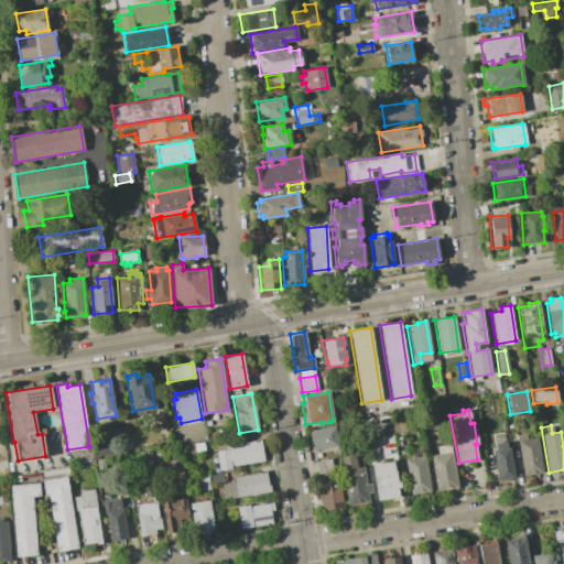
[(334,426),(337,446),(312,449),(308,430),(334,426)]
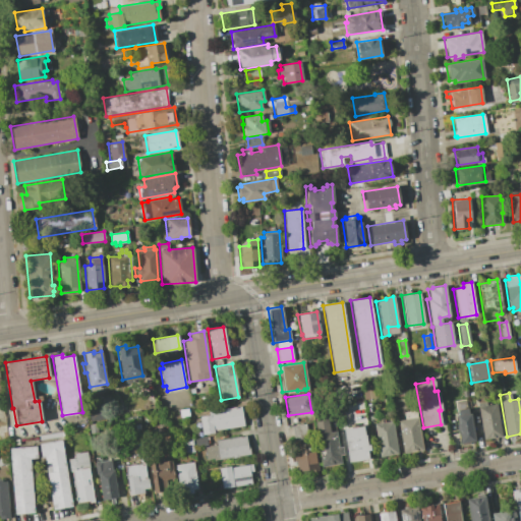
[(485,402),(485,405),(496,403),(501,437),(482,440),(476,404),(485,402)]
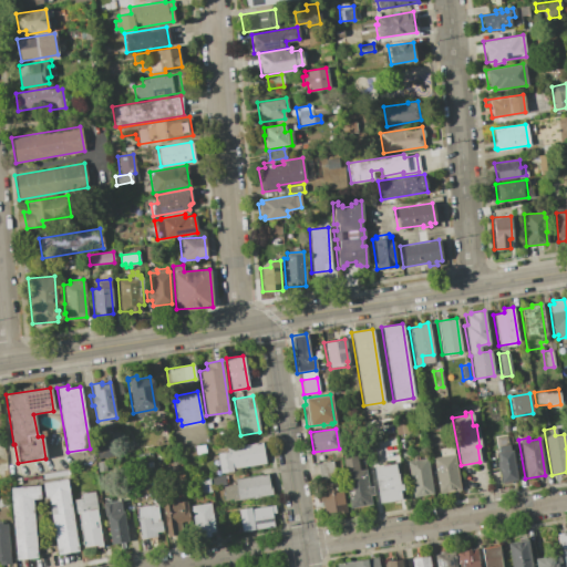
[(227,451),(226,447),(261,442),(265,463),(232,468),(233,471),(219,473),(216,453),(227,451)]
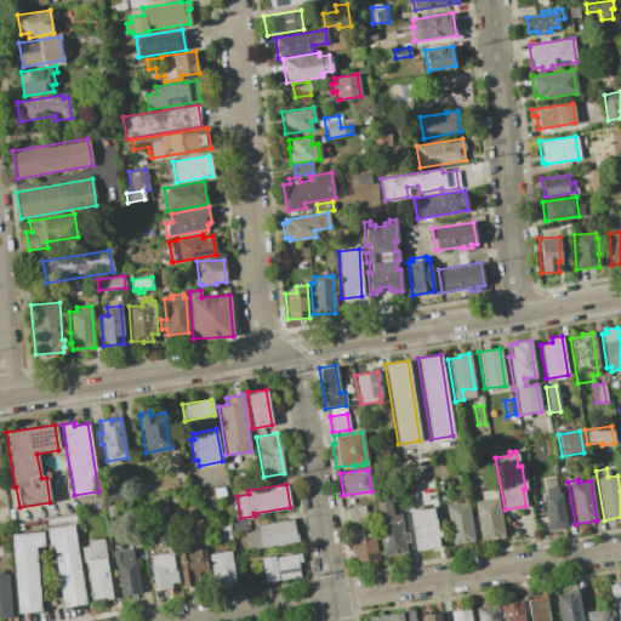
[(545,495),(545,489),(556,486),(557,493),(559,493),(565,527),(548,529),(542,495),(545,495)]
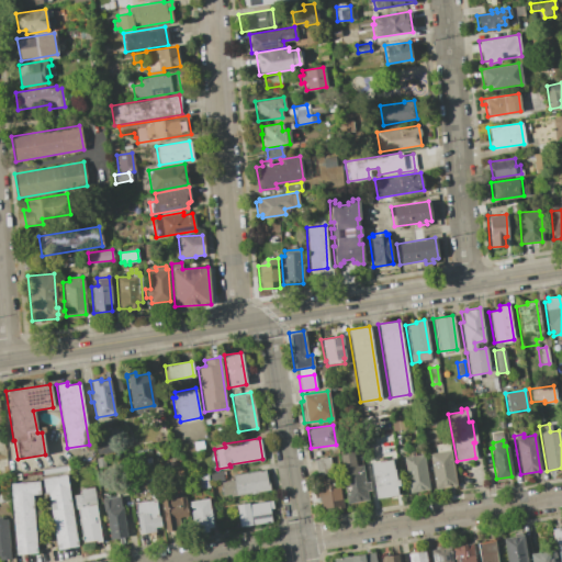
[(448,442),(454,484),(435,489),(428,453),(436,452),(434,445),(448,442)]
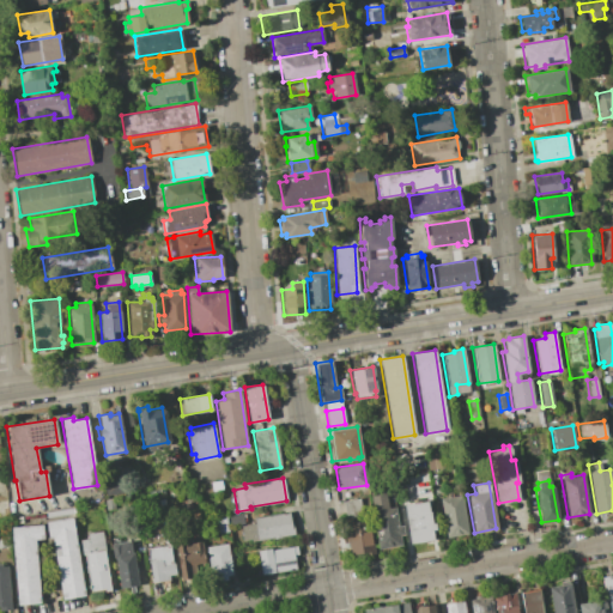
[(384,490),(388,508),(394,507),(398,526),(401,526),(404,534),(399,535),(400,545),(378,548),(369,492),(384,490)]
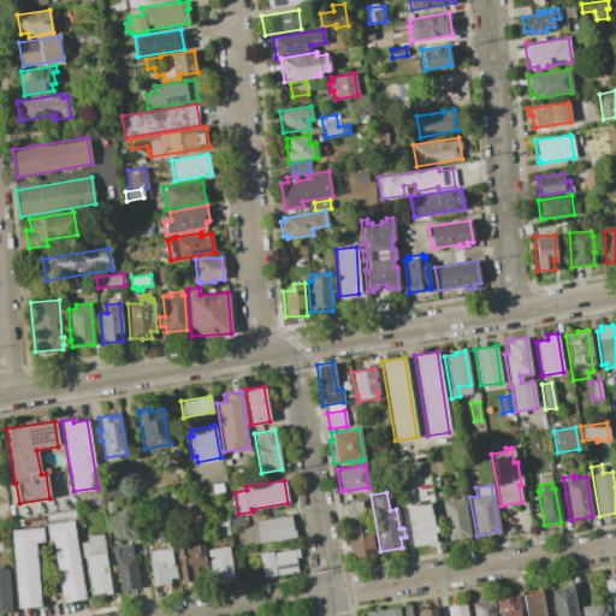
[(463,497),(469,537),(448,540),(440,501),(463,497)]
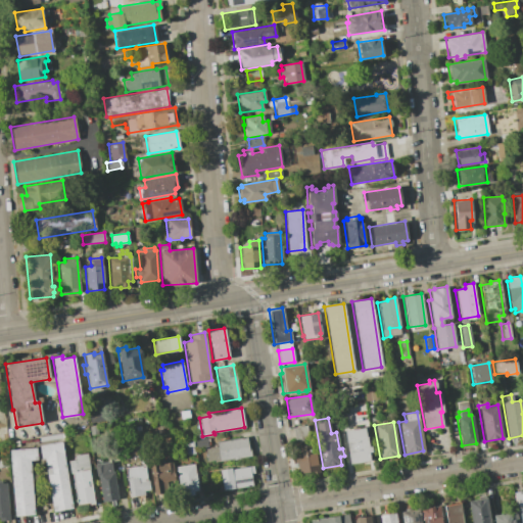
[(305,425),(308,438),(294,440),(292,427),(305,425)]
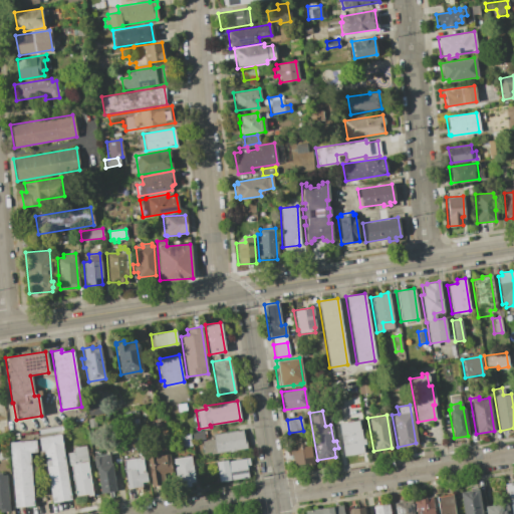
[(356,420),(358,429),(359,429),(361,439),(363,438),(364,444),(361,444),(362,453),(343,456),(338,424),(356,420)]
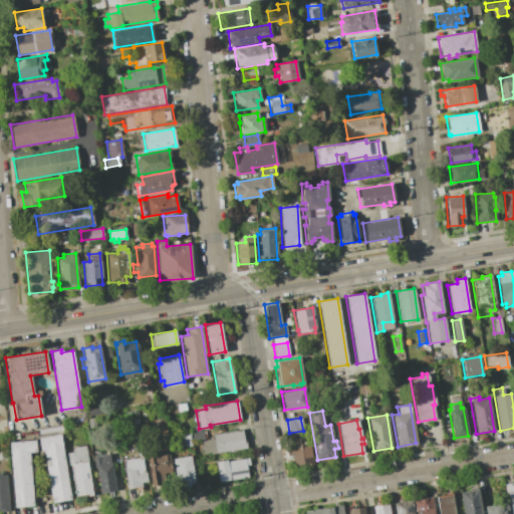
[(241,429),(243,440),(245,440),(246,448),(210,454),(210,452),(203,453),(201,441),(212,439),(212,434),(241,429)]
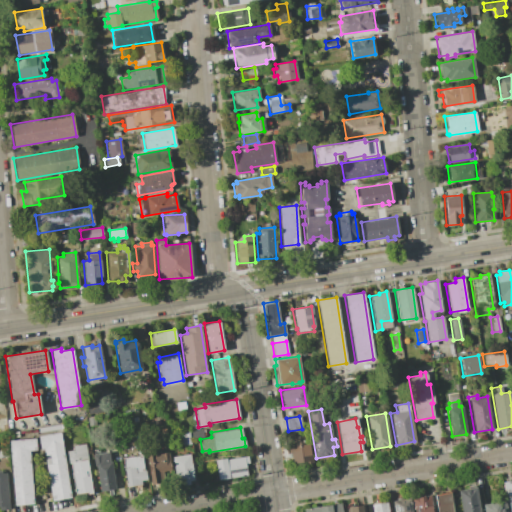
[(59,432),(70,498),(51,500),(43,449),(39,449),(37,435),(59,432)]
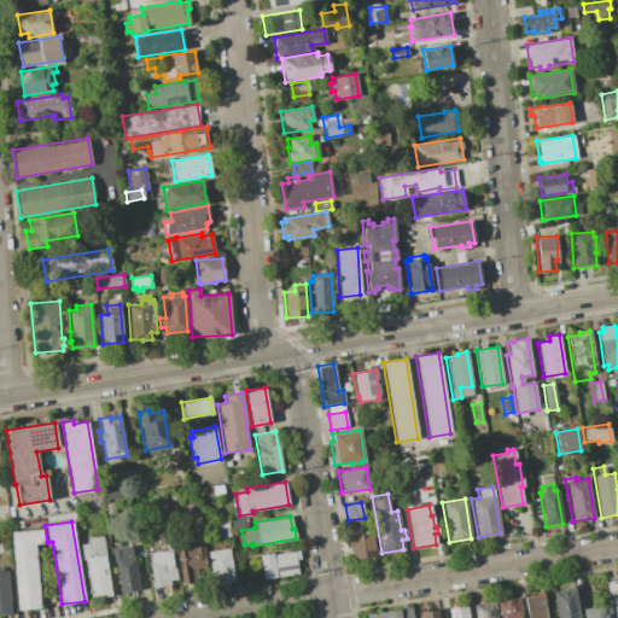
[(356,526),(356,530),(361,529),(362,536),(373,535),(377,560),(366,561),(365,557),(351,559),(347,529),(356,526)]
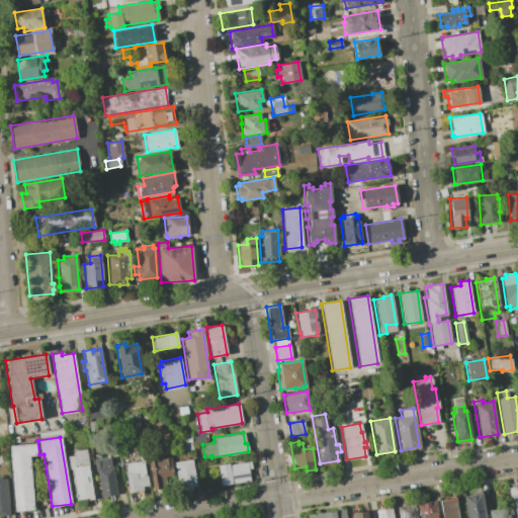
[(8,445),(35,443),(36,455),(28,455),(33,509),(14,511),(8,445)]
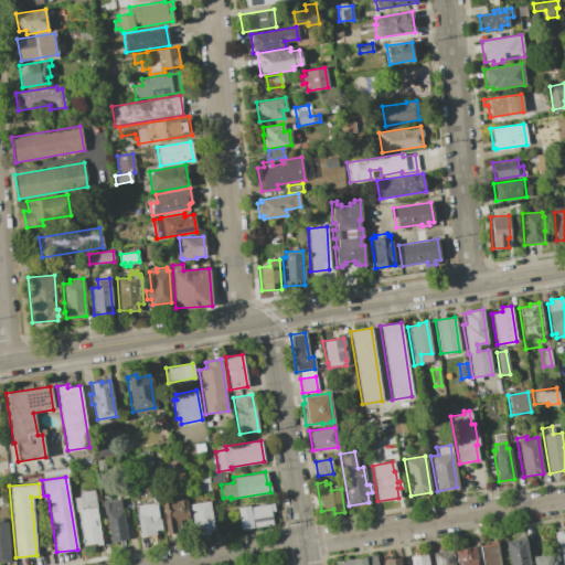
[(74,498),(82,497),(81,492),(93,490),(103,544),(95,545),(95,543),(82,545),(74,498)]
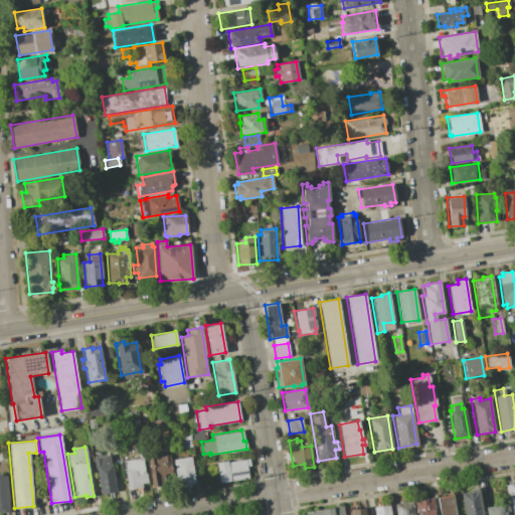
[(171,473),(163,474),(164,484),(151,486),(147,453),(160,451),(161,456),(168,455),(171,473)]
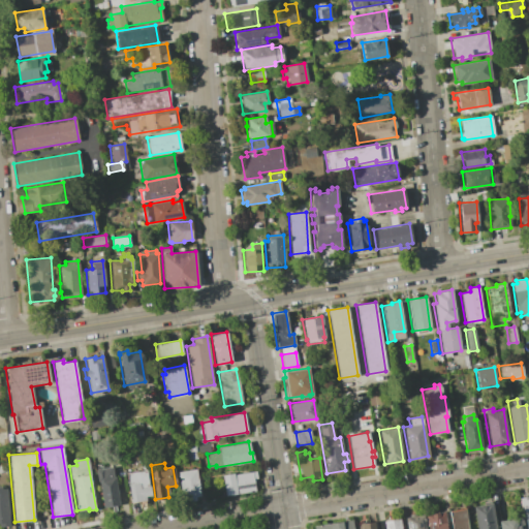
[(95,469),(112,466),(113,476),(115,476),(116,487),(119,504),(113,505),(102,507),(98,481),(96,481),(95,469)]
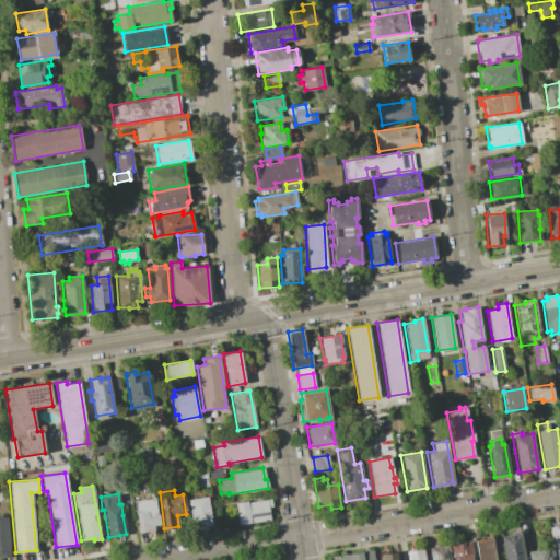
[(133,500),(154,497),(159,524),(153,525),(154,531),(139,533),(133,500)]
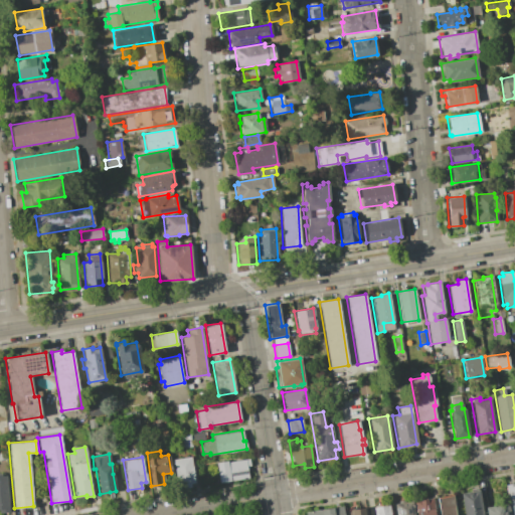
[(173,459),(190,457),(194,483),(176,485),(173,459)]
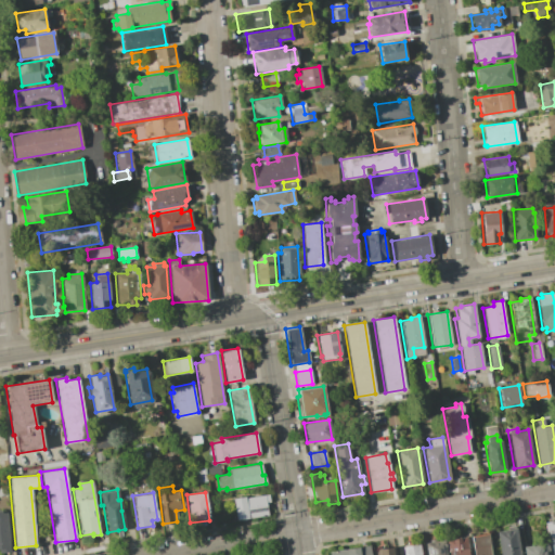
[(245,497),(245,498),(268,494),(269,502),(265,502),(267,515),(235,520),(232,499),(245,497)]
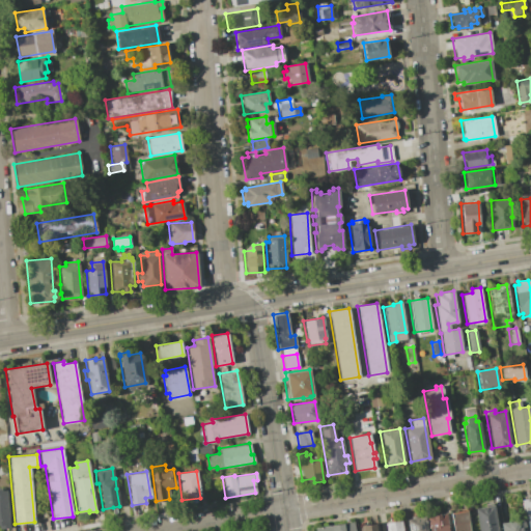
[(5,490),(8,528),(0,528),(0,487),(1,487),(1,490),(5,490)]
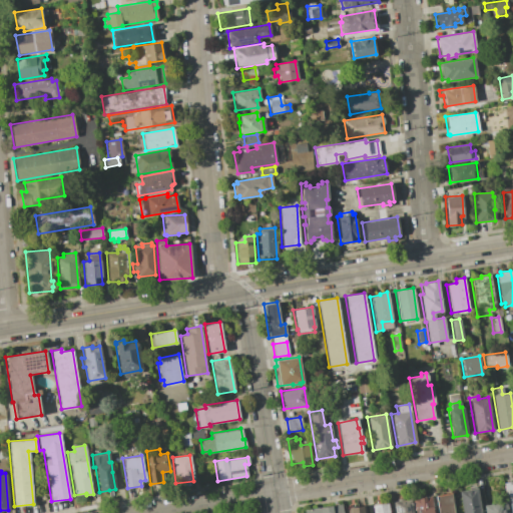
[(512,512),(509,512),(506,495),(504,495),(503,483),(512,481),(512,512)]
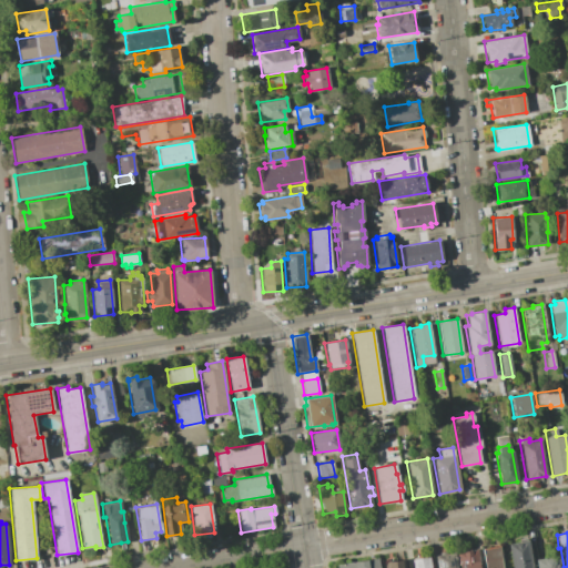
[(527,538),(531,567),(511,567),(508,544),(518,543),(518,539),(527,538)]
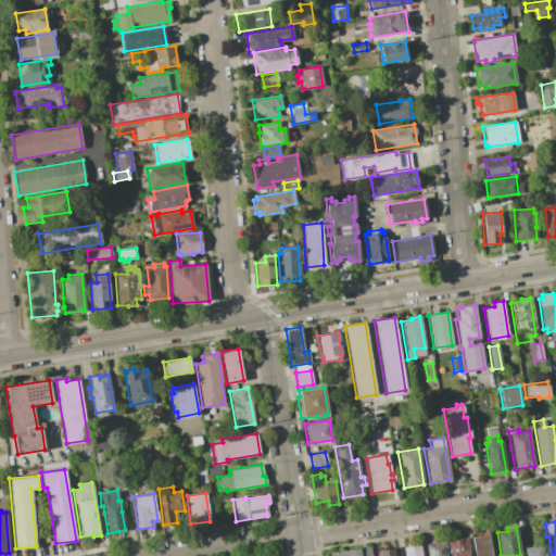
[(489,534),(491,555),(474,555),(471,536),(489,534)]
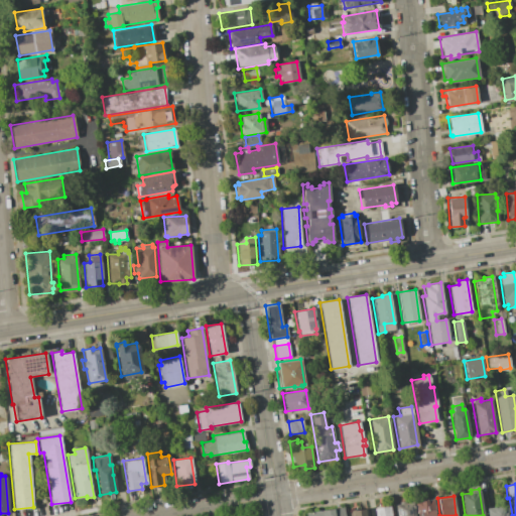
[(432,499),(434,515),(417,515),(415,502),(432,499)]
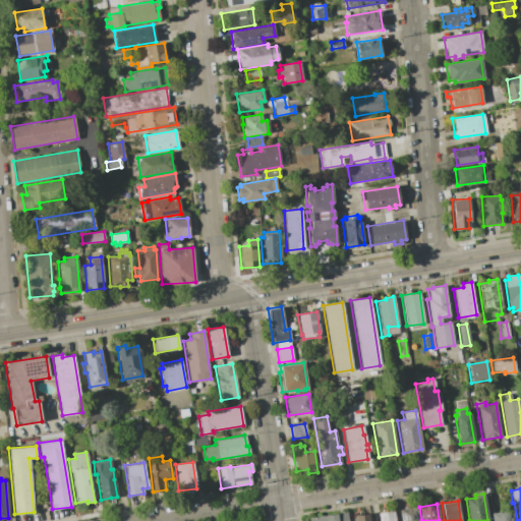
[(404,509),(404,507),(408,506),(408,508),(416,507),(417,520),(400,520),(399,510),(404,509)]
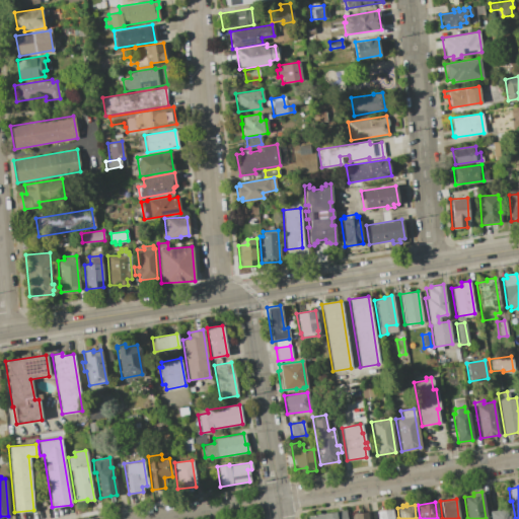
[(490,518),(489,511),(511,508),(512,518),(490,518)]
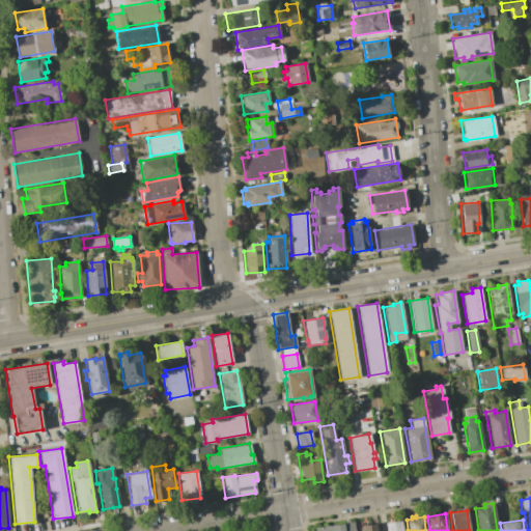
[(385,530),(384,523),(400,521),(401,530),(385,530)]
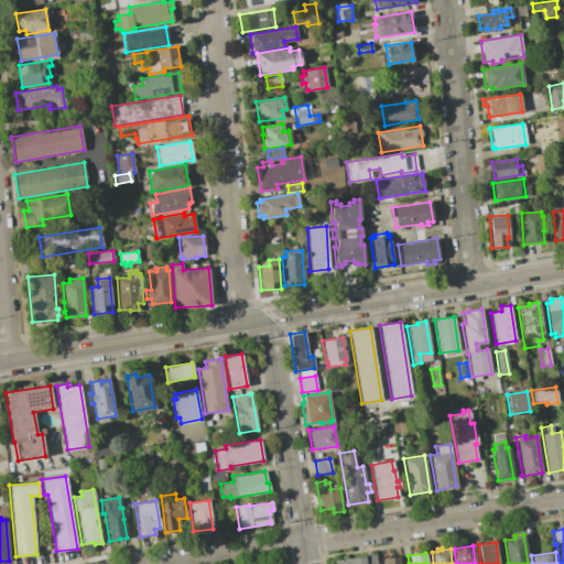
[(334,563),(334,560),(376,554),(377,563),(334,563)]
